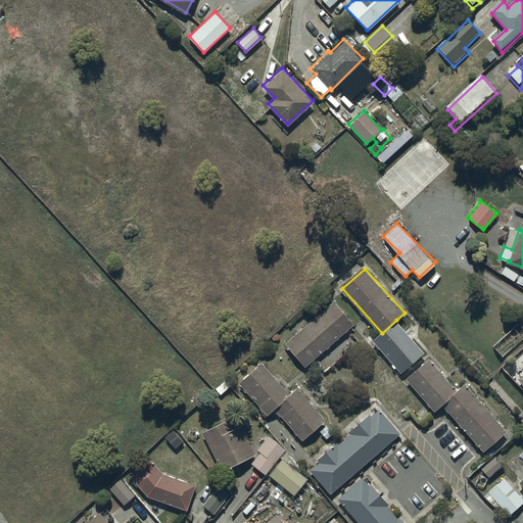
[(352,322),(334,300),(286,342),(304,364),(352,322)]
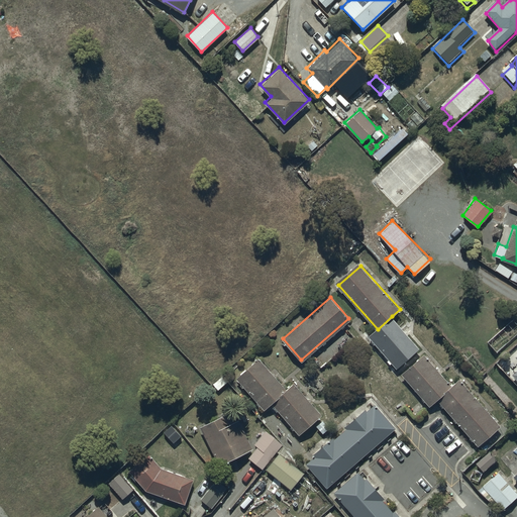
[(370,336),(397,368),(420,348),(392,316),(378,329),(370,336)]
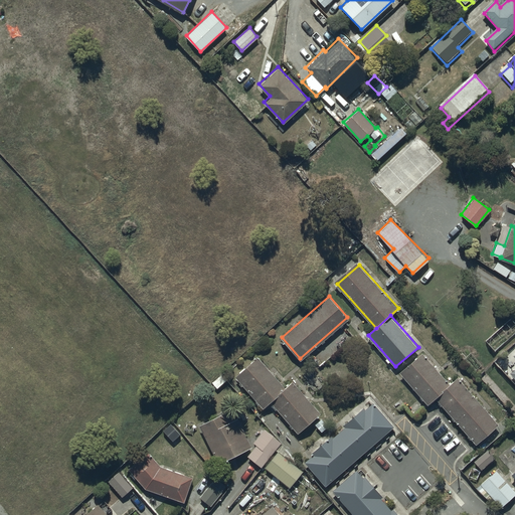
[(436,399),(450,385),(421,355),(400,374),(428,405),(436,399)]
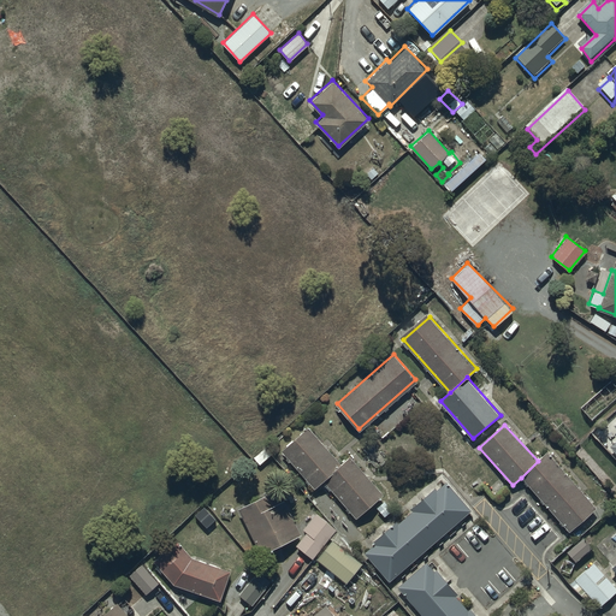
[(309,427),(284,449),(317,489),(326,481),(342,468),(309,427)]
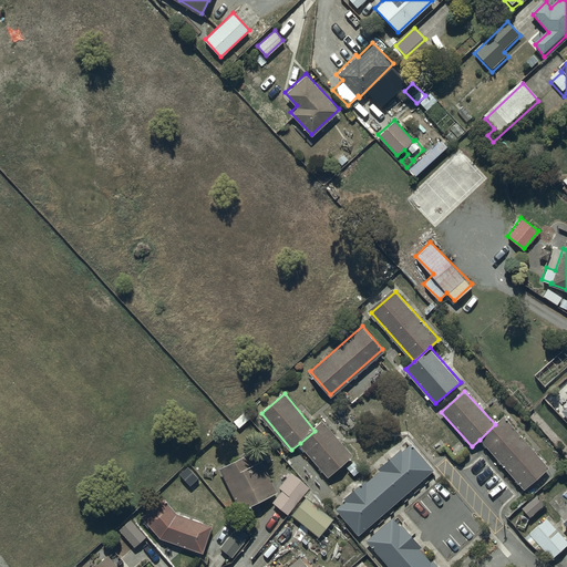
[(480,440),(525,488),(549,466),(505,416),(495,424),(480,440)]
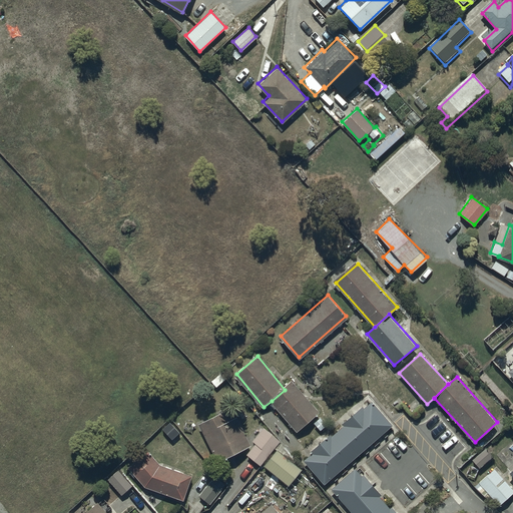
[(285,390),(272,401),(298,431),(320,412),(295,382),(285,390)]
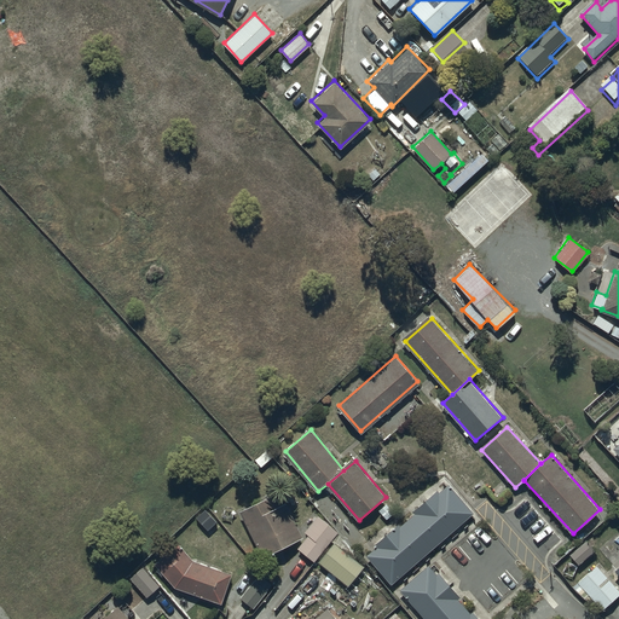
[(376,545),(366,554),(392,582),(474,512),(449,481),(438,490),(437,489),(412,509),(415,512),(399,525),(398,522),(374,543),(376,545)]
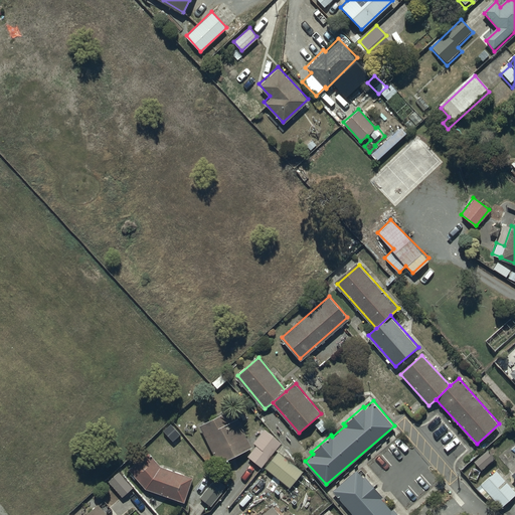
[(232,407),(198,423),(216,463),(250,447),(232,407)]
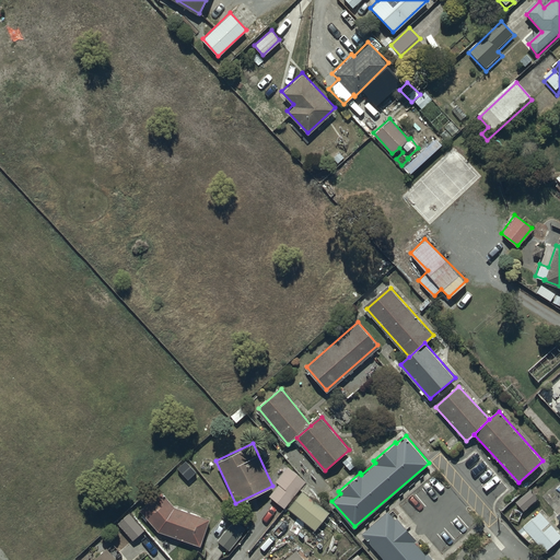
[(280,482),(269,494),(283,506),(306,479),(288,464),(276,479),(280,482)]
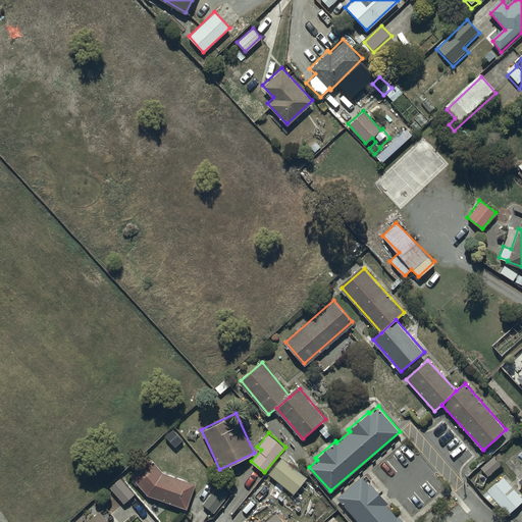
[(493,455),(480,466),(486,474),(501,462),(493,455)]
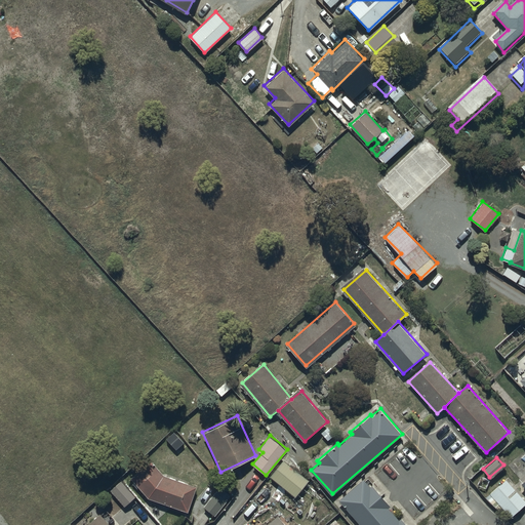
[(282,458),(269,475),(294,494),(290,499),(297,506),(309,491),(303,486),(309,479),(282,458)]
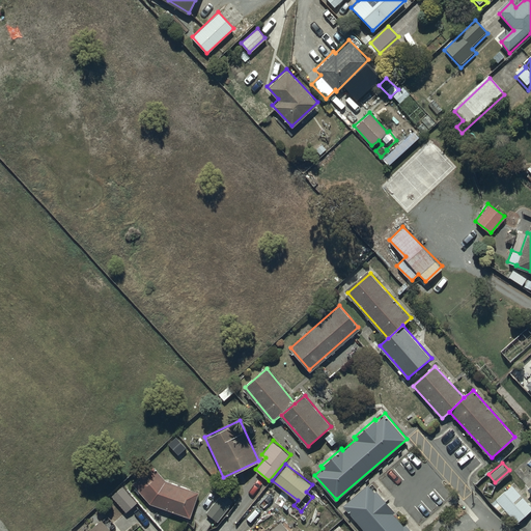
[(131,481),(149,503),(190,515),(198,491),(164,479),(152,465),(131,481)]
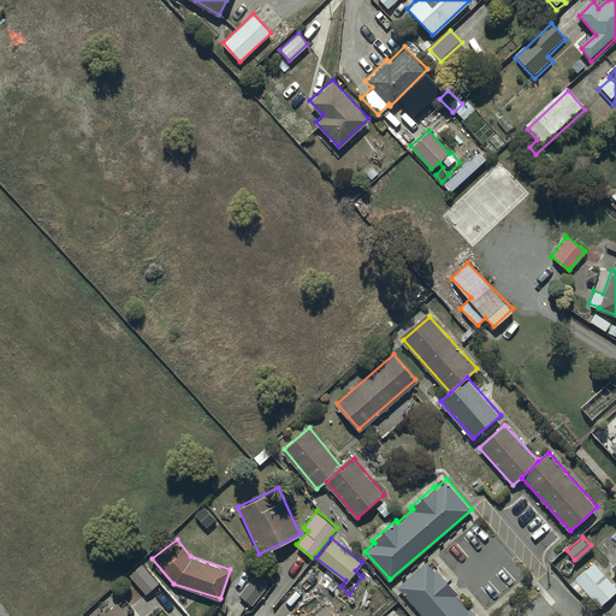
[(615,586),(594,561),(574,579),(597,605),(615,588),(615,586)]
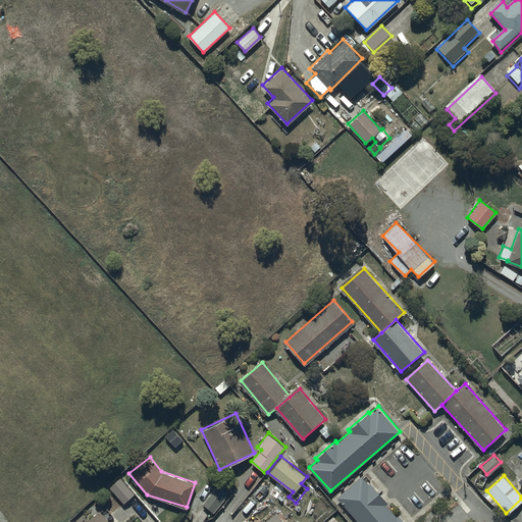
[(361,476),(337,496),(360,521),(404,521),(398,515),(397,517),(384,504),(387,502),(370,481),(367,483),(361,476)]
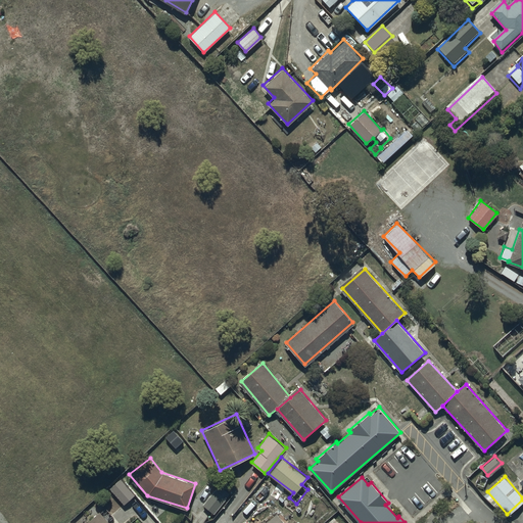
[(121,478),(109,487),(124,504),(134,494),(121,478)]
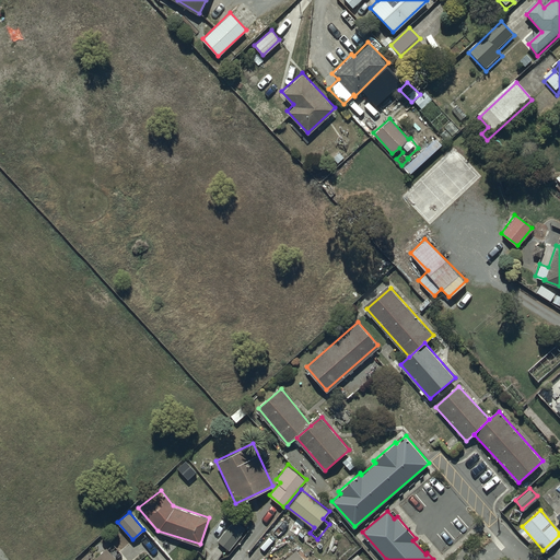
[(228,548),(240,534),(229,524),(217,539),(228,548)]
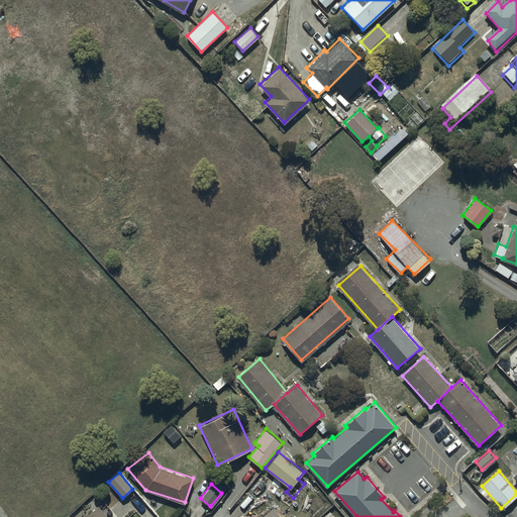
[(108,516),(98,505),(82,516),(108,516)]
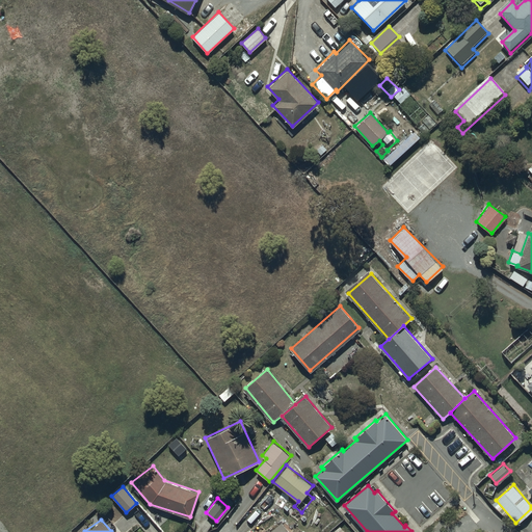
[(268,531),(289,531),(281,522),(268,531)]
